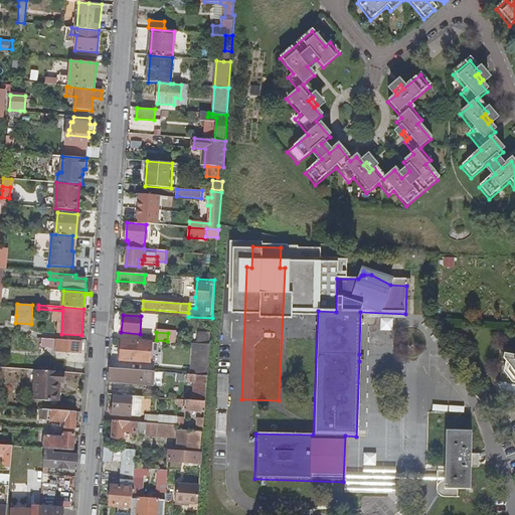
[(198,334),(197,343),(210,344),(210,335),(198,334)]
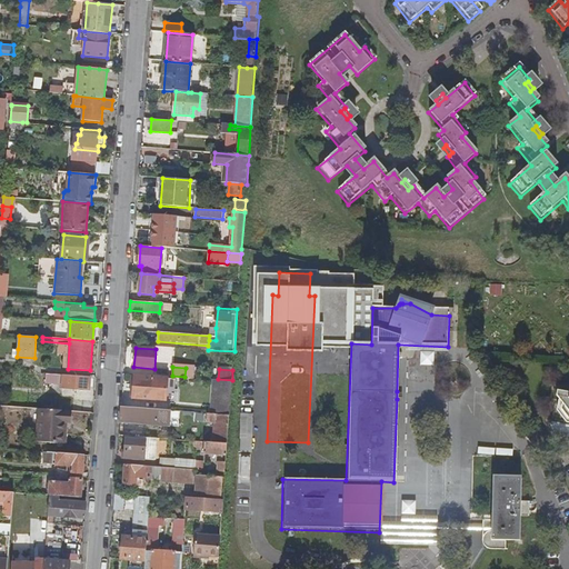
[(47,373),(46,382),(58,383),(59,375),(47,373)]
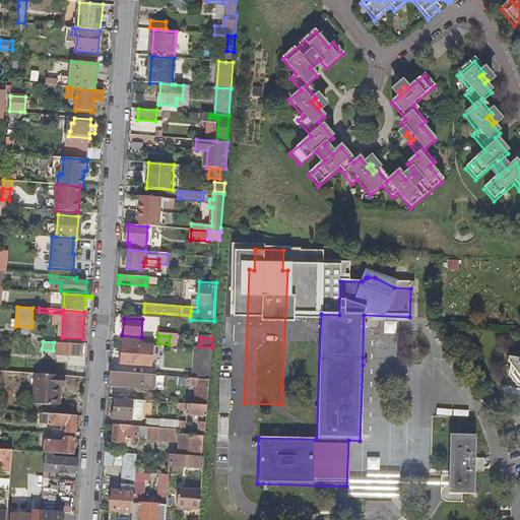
[(123,341),(121,364),(138,365),(140,345),(148,346),(148,348),(156,349),(157,343),(123,341)]
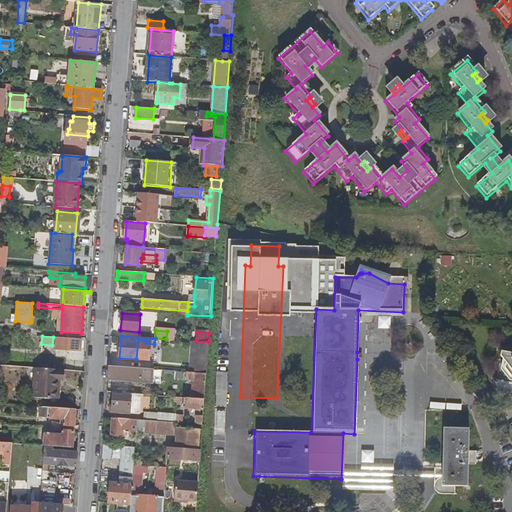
[(57,337),(56,345),(56,349),(80,351),(81,339),(57,337)]
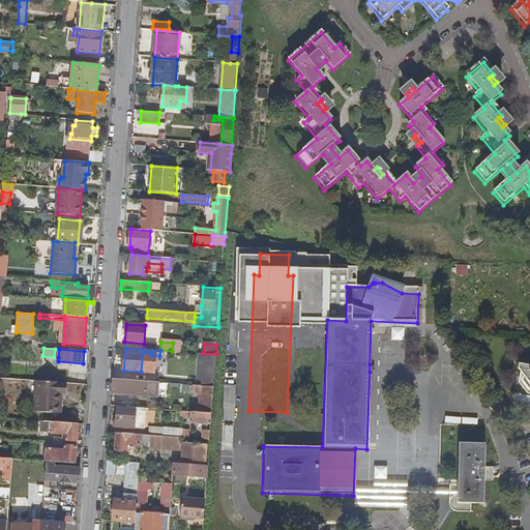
[(200,353),(198,385),(213,386),(216,354),(203,353),(200,353)]
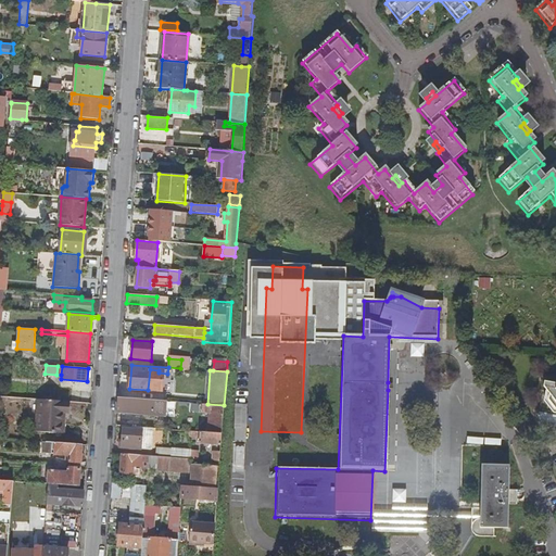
[(555,384),(544,383),(543,389),(548,395),(548,402),(555,412),(555,411),(555,384)]
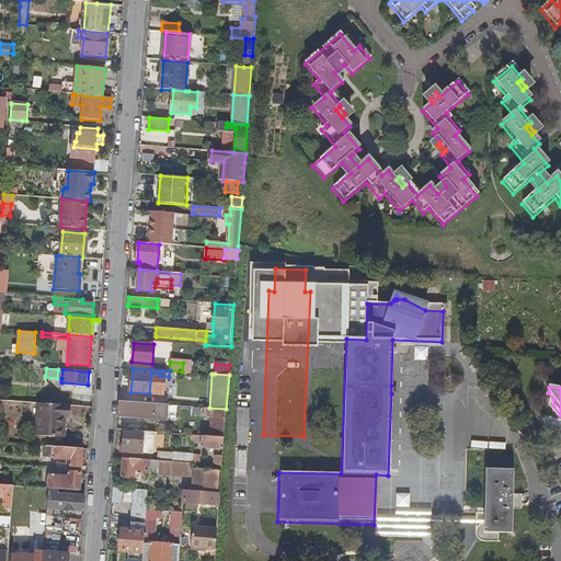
[(119,401),(119,416),(167,421),(168,405),(119,401)]
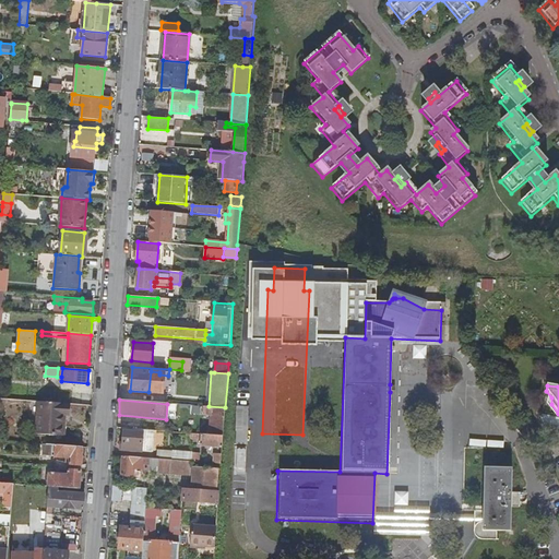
[(39,402),(37,433),(62,436),(63,415),(68,415),(69,405),(64,404),(39,402)]
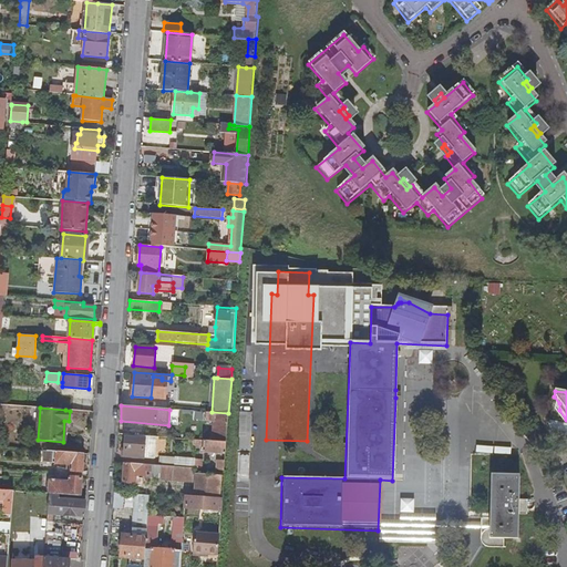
[(215,421),(213,441),(227,442),(228,413),(212,412),(207,412),(206,420),(215,421)]
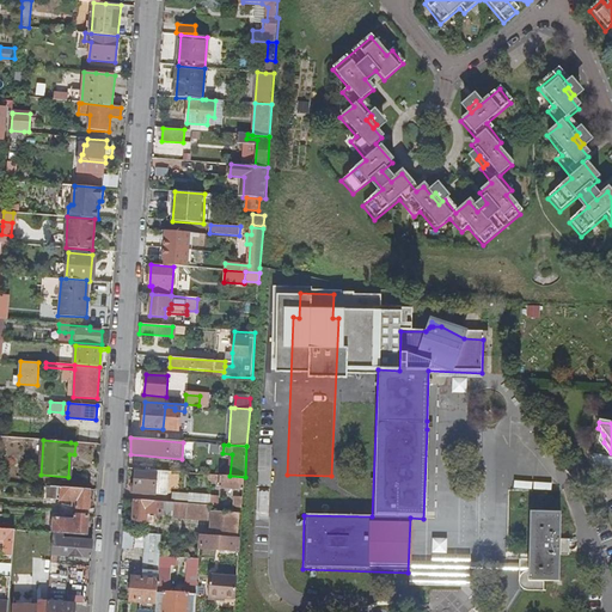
[(136,472),(135,493),(165,495),(167,471),(146,470),(146,472),(136,472)]
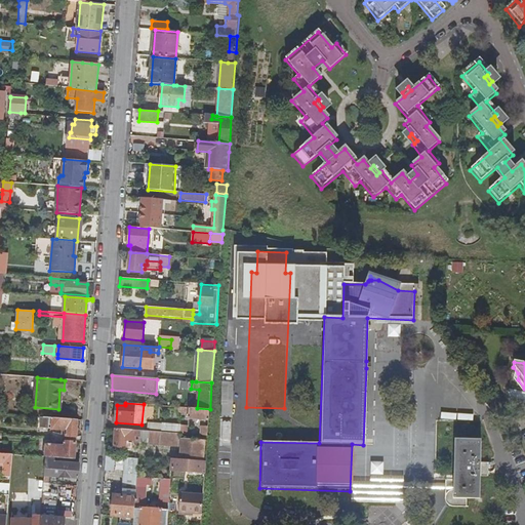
[(190,412),(189,417),(209,419),(210,409),(197,408),(176,406),(176,409),(179,410),(178,412),(190,412)]
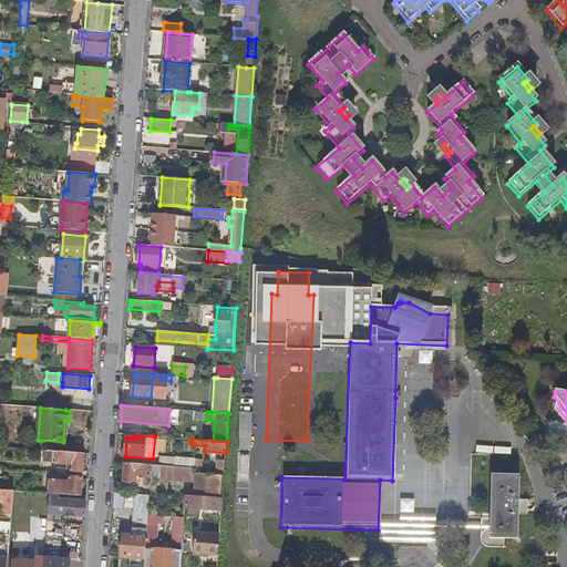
[(43,462),(68,464),(68,468),(71,471),(82,472),(83,454),(44,451),(43,462)]
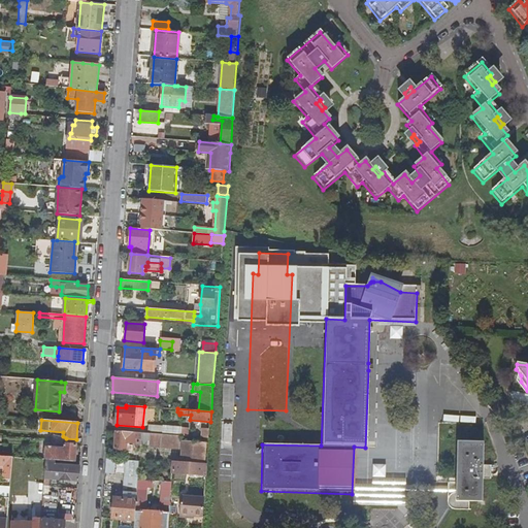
[(233,423),(224,422),(223,442),(232,443),(233,423)]
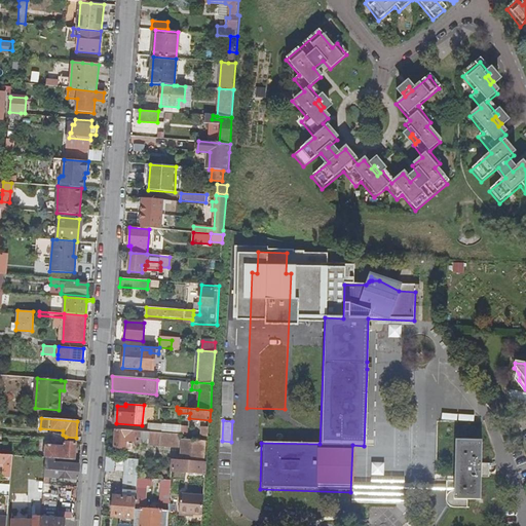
[(164,424),(163,433),(180,435),(180,425),(164,424)]
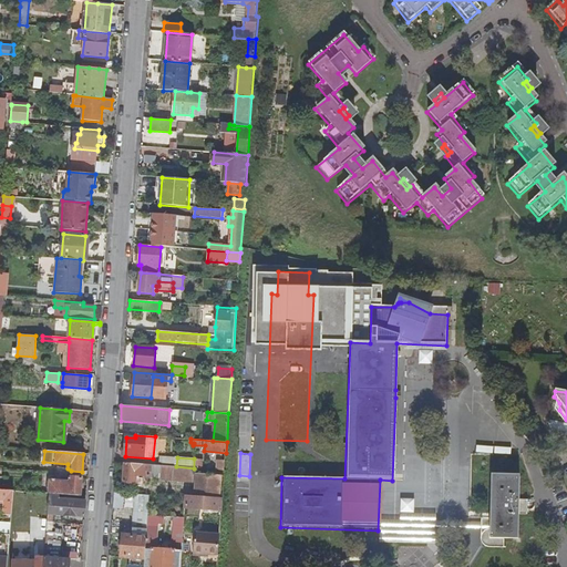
[(125,463),(123,483),(142,485),(143,478),(138,478),(138,476),(150,476),(160,477),(160,480),(194,482),(195,468),(194,468),(176,466),(125,463)]
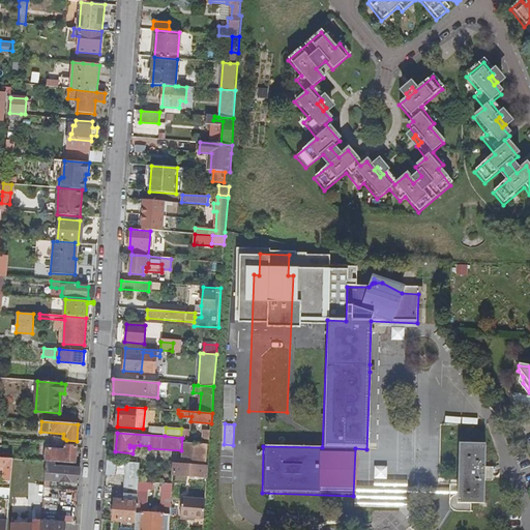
[(486,445),(458,444),(455,491),(455,496),(452,496),(450,497),(448,499),(447,500),(447,502),(447,504),(447,507),(448,508),(450,510),(452,511),(453,512),(469,513),(469,504),(482,505),(483,477),(491,478),(492,469),(484,469),(486,445)]
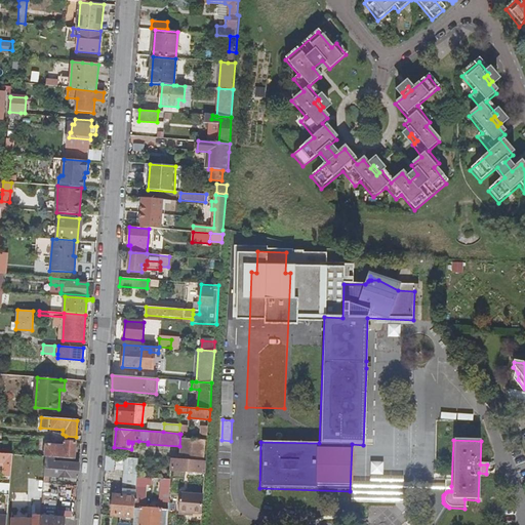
[(57,442),(56,446),(44,445),(43,456),(46,457),(54,457),(75,459),(76,442),(65,441),(57,442)]
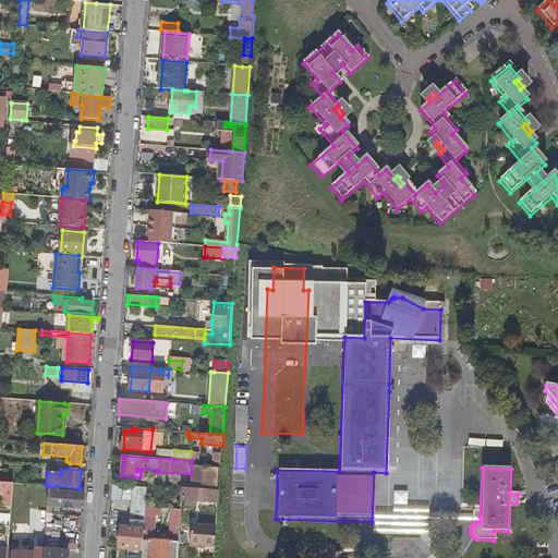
[(194,469),(193,488),(216,489),(217,470),(194,469)]
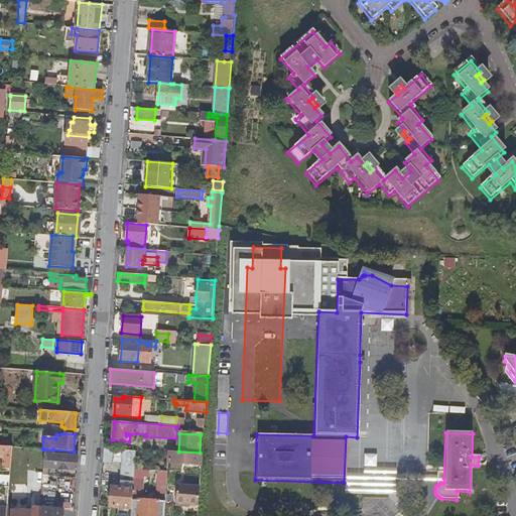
[(0,445),(0,456),(4,456),(3,472),(10,472),(13,446),(0,445)]
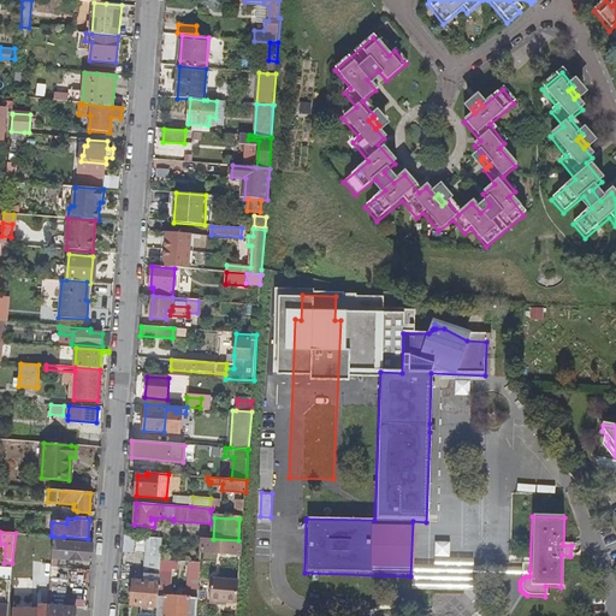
[(54,537),(51,572),(48,608),(47,615),(75,615),(76,609),(65,608),(67,580),(55,579),(58,558),(92,562),(93,545),(64,543),(64,537),(54,537)]
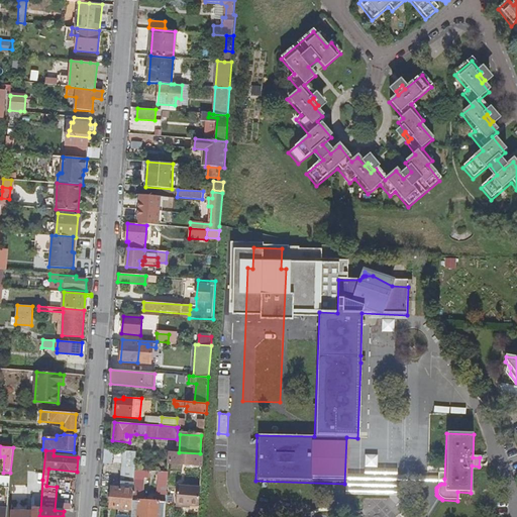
[(112,487),(110,508),(119,508),(132,509),(135,469),(136,452),(123,451),(120,488),(112,487)]
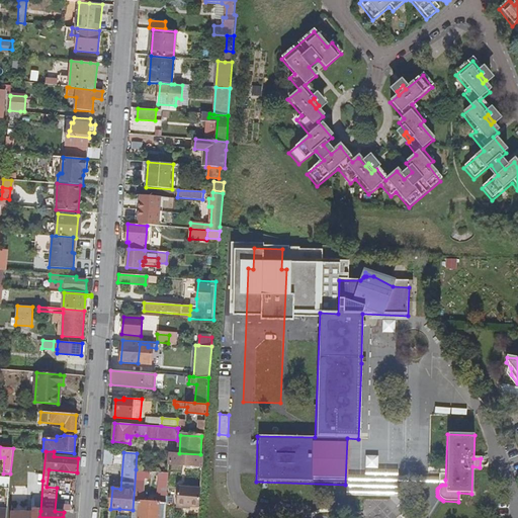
[(170,452),(168,471),(175,472),(175,464),(198,466),(197,476),(193,476),(192,485),(200,486),(203,455),(200,454),(179,453),(170,452)]
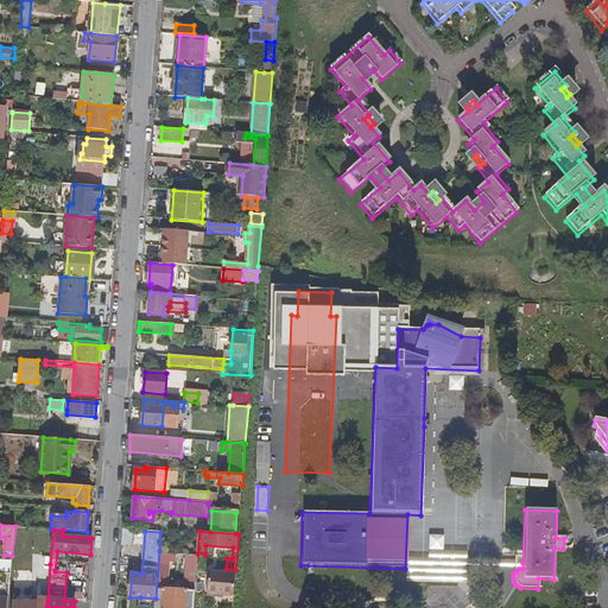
[(156,599),(154,607),(192,607),(197,553),(187,553),(184,586),(183,586),(183,589),(168,588),(170,556),(175,556),(175,552),(159,551),(156,599)]
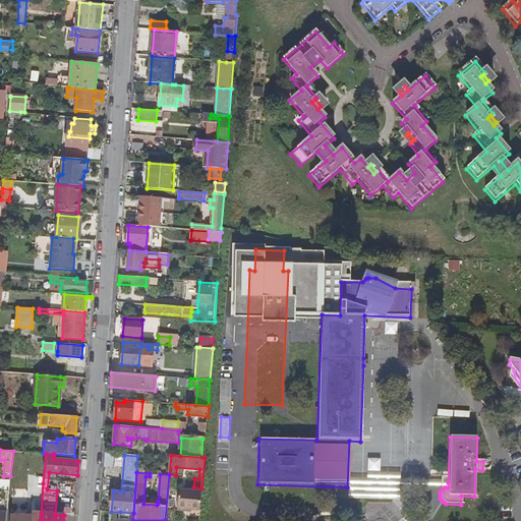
[(0,520),(6,520),(10,481),(0,479),(0,520)]
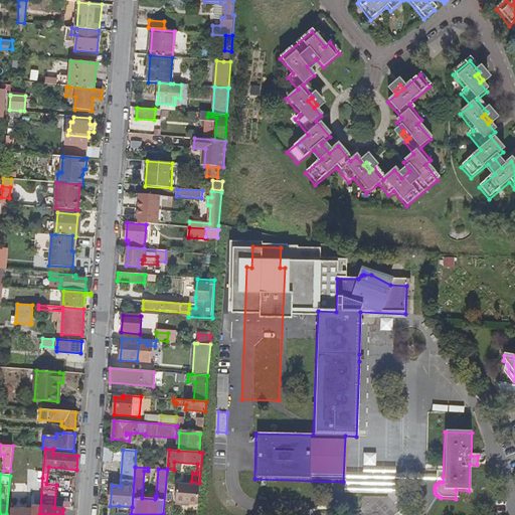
[(33,494),(32,507),(40,508),(42,478),(37,478),(36,494),(33,494)]
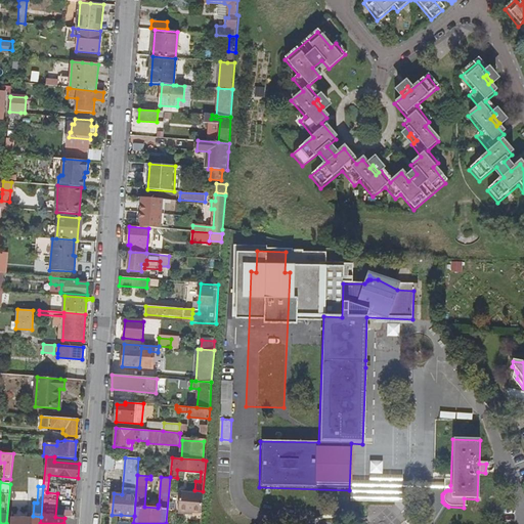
[(366,488),(366,501),(399,503),(399,490),(366,488)]
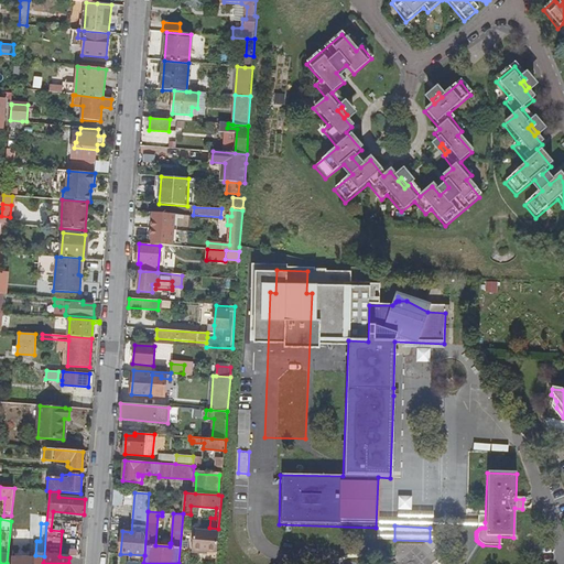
[(193,531),(192,553),(203,553),(203,551),(217,552),(218,532),(193,531)]
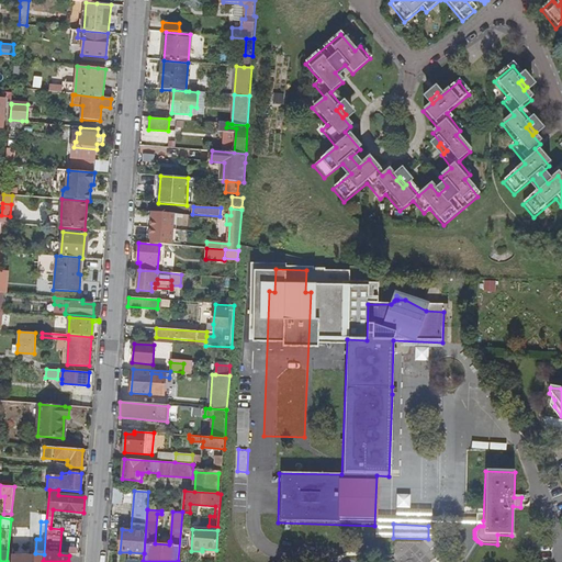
[(130,552),(128,561),(143,561),(144,553),(130,552)]
